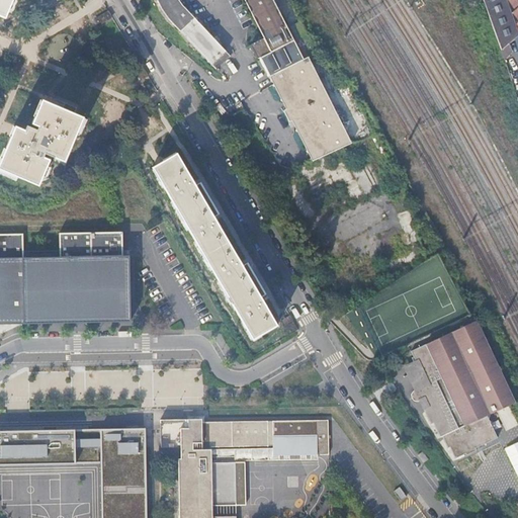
[(0,0),(0,15),(5,17),(11,0),(0,0)]
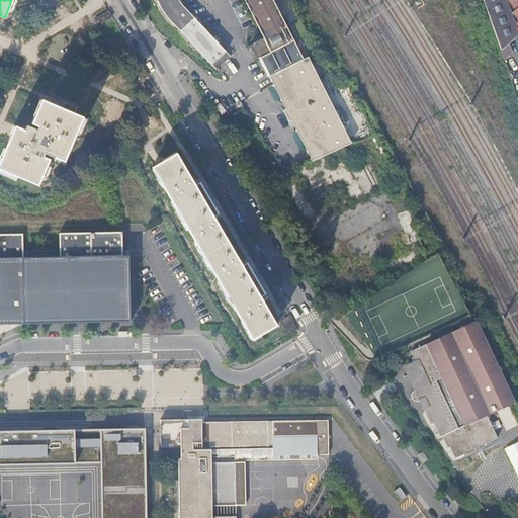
[(233,51),(190,8),(187,4),(185,2),(182,0),(158,0),(163,9),(170,17),(218,63),(225,56),(228,53),(229,55),(233,51)]
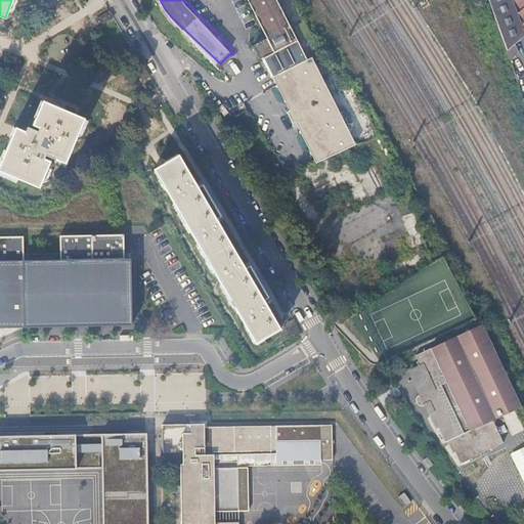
[(263,58),(299,40),(277,0),(248,0),(267,38),(254,45),(261,59),(263,58)]
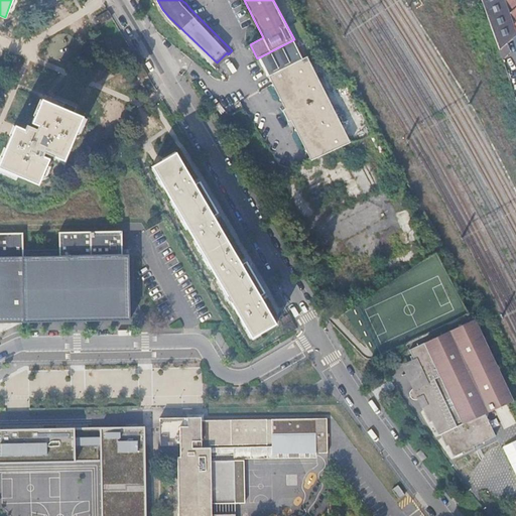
[(515,0),(481,0),(484,5),(499,48),(507,42),(515,34),(515,0)]
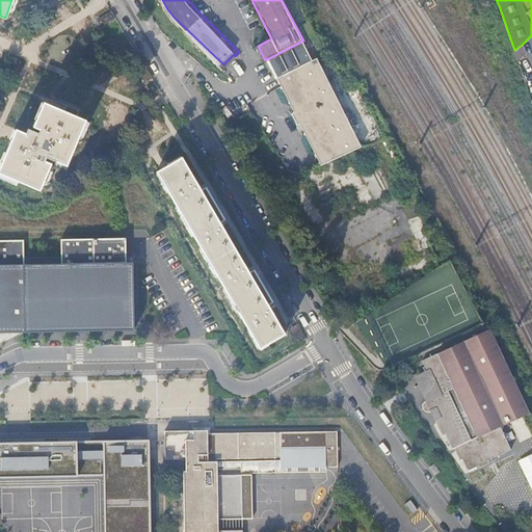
[(321,46),(315,34),(304,41),(303,41),(267,59),(276,78),(277,77),(313,59),(309,52),(321,46)]
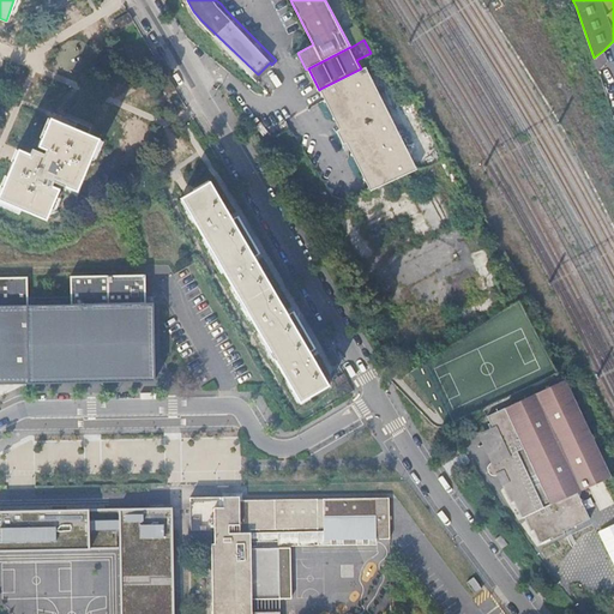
[(603,50),(594,58),(597,68),(608,60),(603,50)]
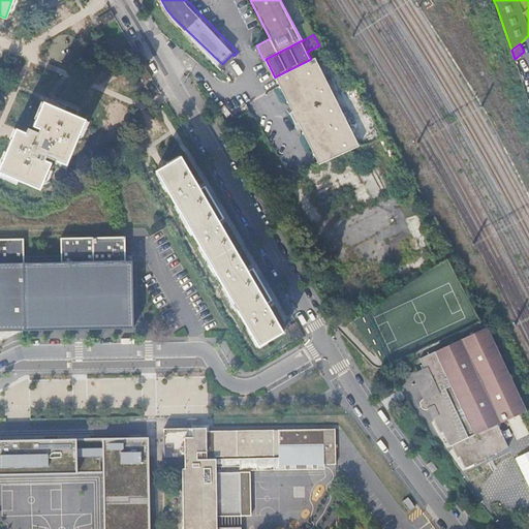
[(232,60),(229,57),(222,64),(225,67),(232,60)]
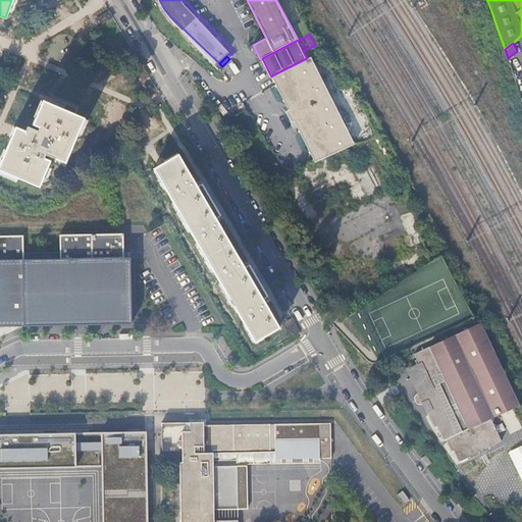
[(295,120),(316,164),(344,151),(355,145),(310,56),(307,58),(272,75),(290,108),(295,120)]
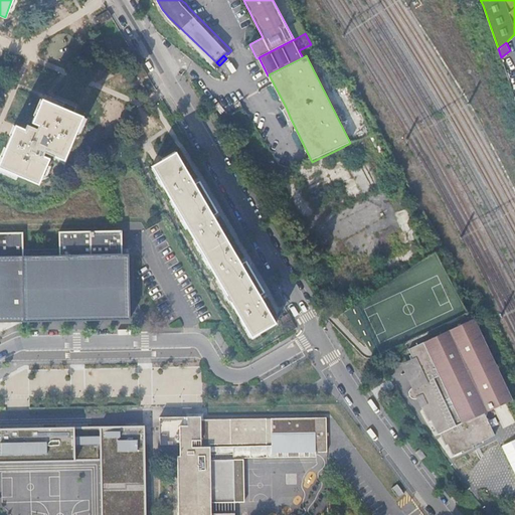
[(36,122),(46,99),(44,98),(34,121),(36,122)]
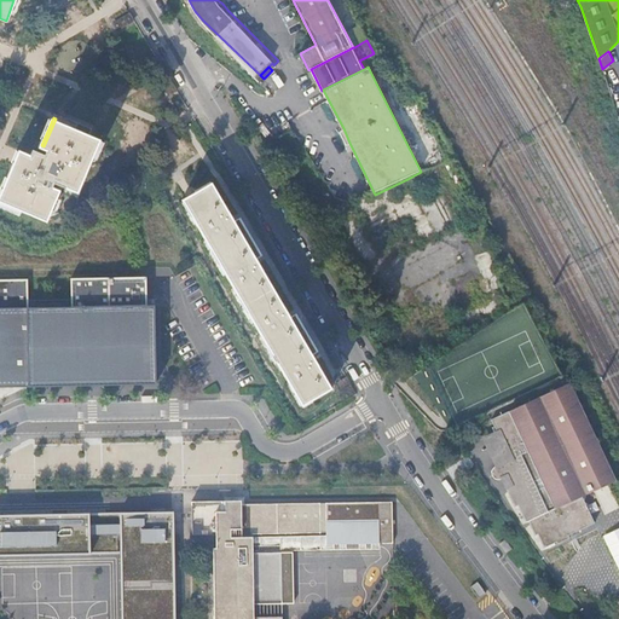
[(102,139),(56,119),(44,146),(50,150),(47,156),(34,150),(32,156),(27,168),(19,165),(7,191),(4,190),(0,197),(0,201),(47,221),(63,186),(79,192),(102,139)]
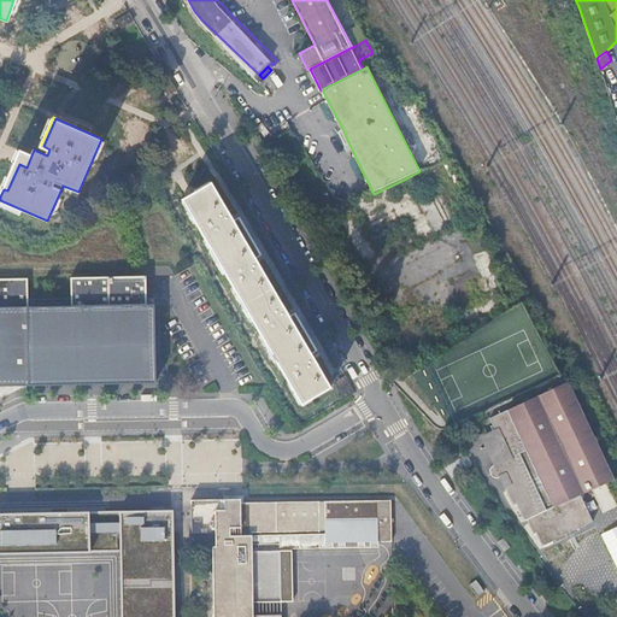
[(345,144),(348,142),(342,128),(338,130),(340,133),(342,137),(344,140),(345,144)]
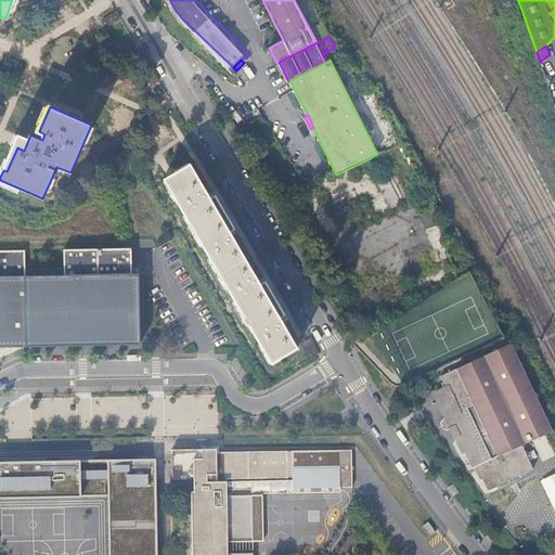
[(18,136),(3,170),(7,171),(17,147),(24,151),(28,140),(18,136)]
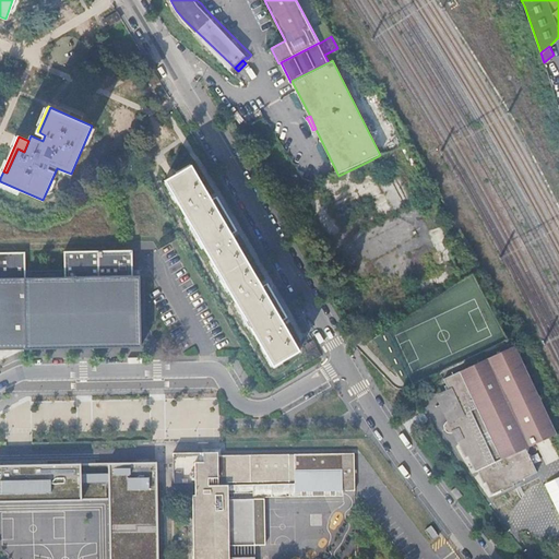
[(339,218),(347,239),(393,219),(369,164),(337,178),(341,186),(320,194),(331,221),(339,218)]
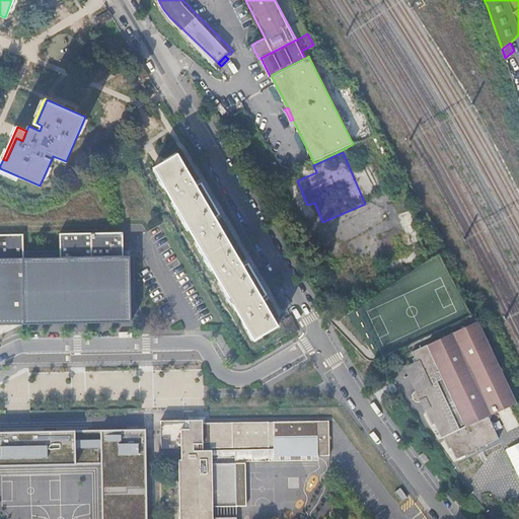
[(203,194),(197,184),(178,153),(154,166),(254,338),(279,323),(263,296),(257,288),(263,285),(254,271),(249,274),(244,265),(215,216),(211,208),(216,204),(208,191),(203,194)]
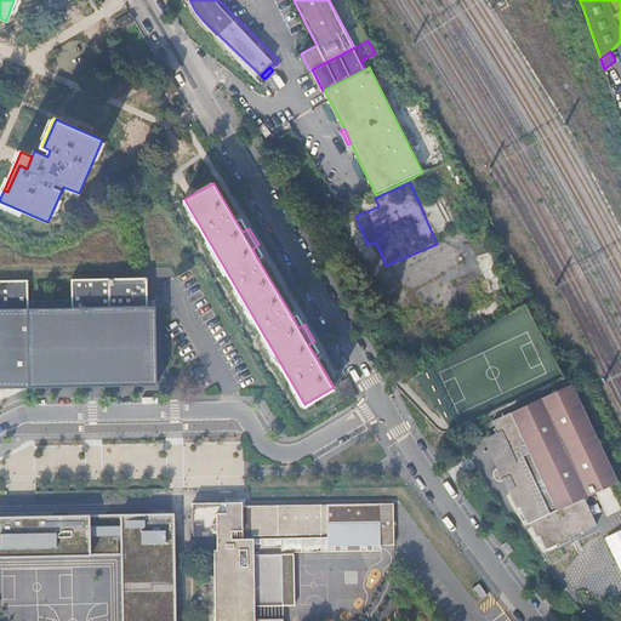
[(243,217),(235,221),(243,232),(249,228),(243,217)]
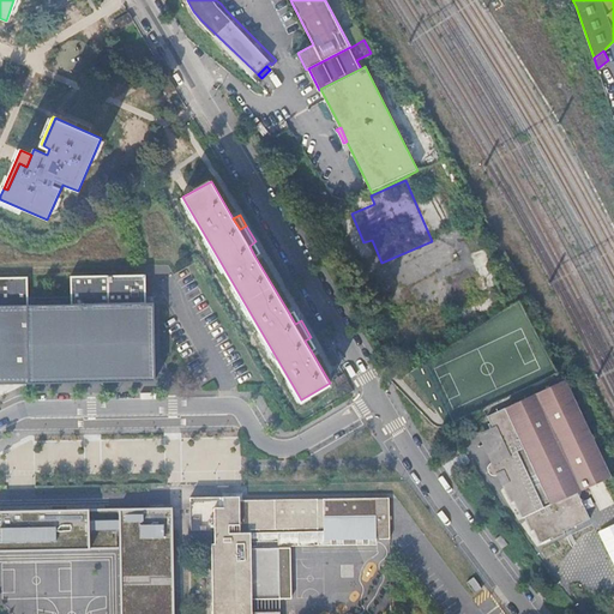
[(262,252),(256,241),(250,246),(254,256),(262,252)]
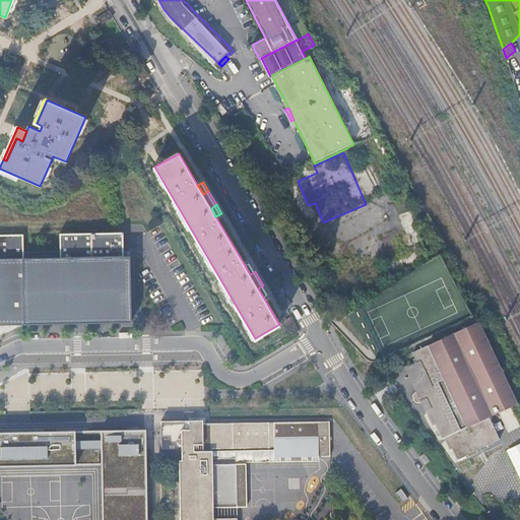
[(399,215),(402,234),(416,232),(413,212),(399,215)]
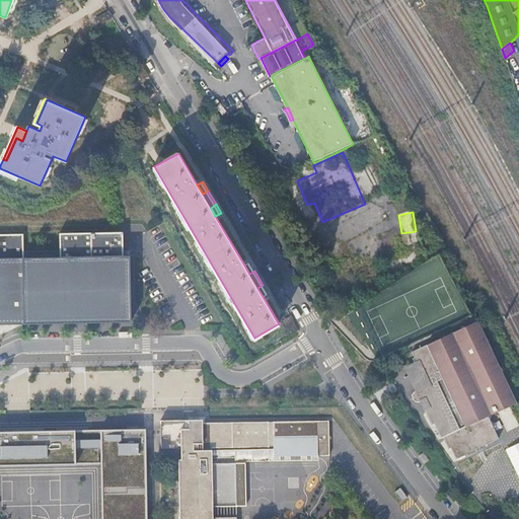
[(23,257),(25,324),(131,321),(130,255),(92,256),(91,231),(61,232),(61,256),(23,257)]
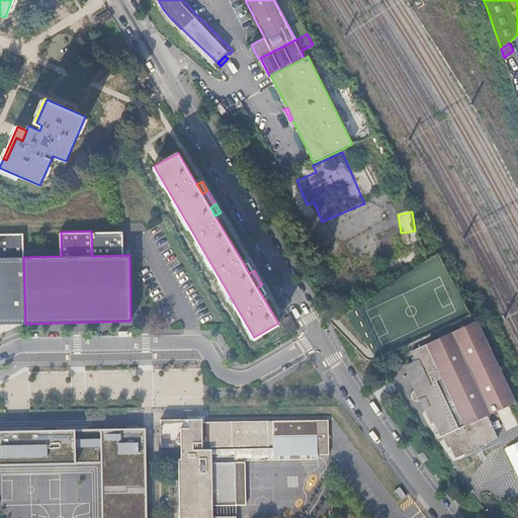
[(402,247),(418,243),(416,232),(400,236),(402,247)]
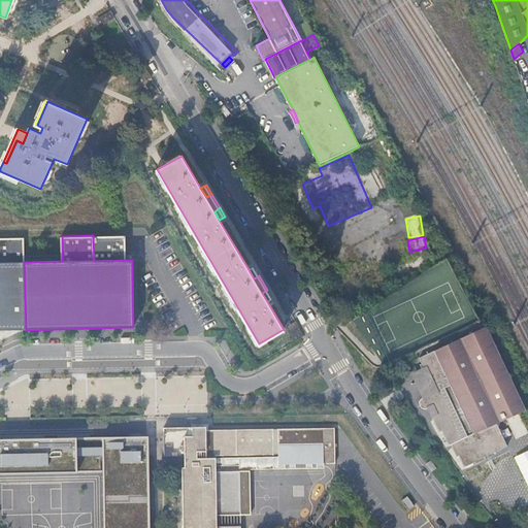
[(0,330),(26,330),(24,262),(23,237),(0,237),(0,330)]
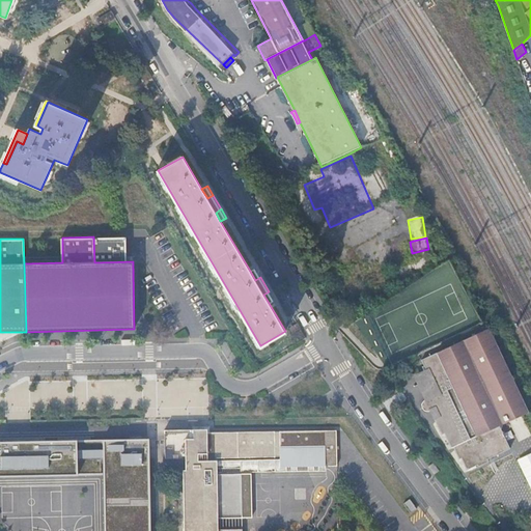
[(255,280),(260,277),(255,268),(250,271),(255,280)]
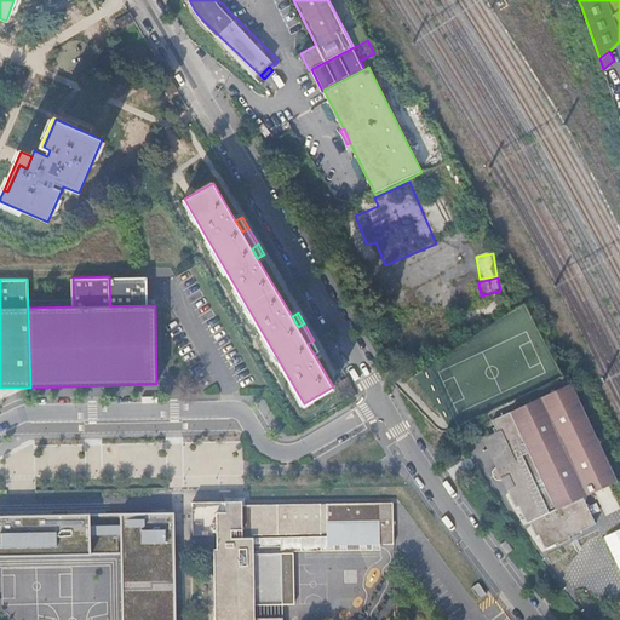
[(308,344),(314,354),(320,350),(314,340),(308,344)]
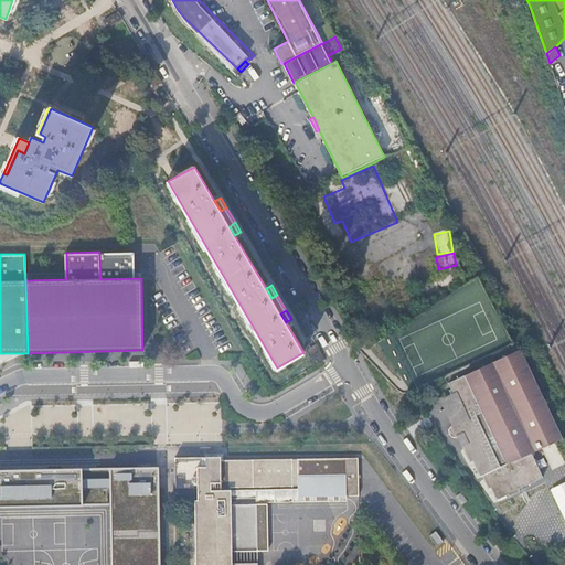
[(562,437),(520,349),(464,375),(448,383),(454,395),(457,394),(468,417),(452,425),(450,426),(449,428),(449,429),(449,432),(449,434),(450,435),(451,436),(452,437),(455,437),(458,437),(464,434),(467,441),(461,444),(470,462),(472,460),(480,477),(482,476),(489,488),(491,487),(497,499),(508,494),(509,496),(520,490),(519,488),(542,477),(531,452),(562,437)]
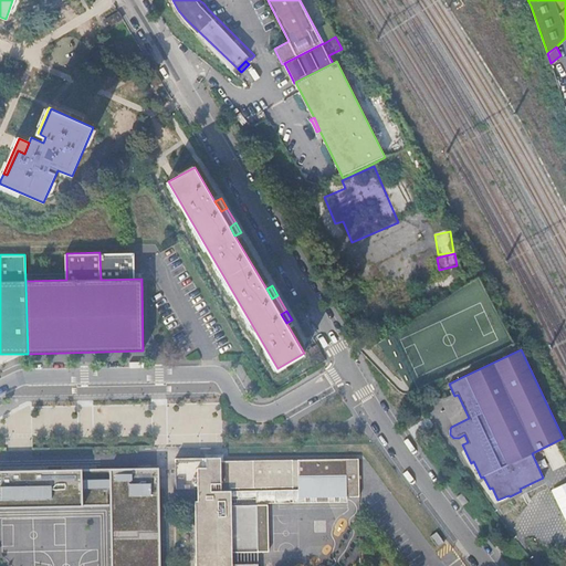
[(301,498),(362,496),(360,459),(196,462),(177,462),(178,490),(199,489),(200,501),(197,502),(198,565),(259,565),(260,565),(258,565),(258,564),(247,565),(234,565),(234,558),(233,558),(232,553),(271,552),(270,505),(233,505),(233,502),(232,502),(231,489),(295,488),(295,480),(301,480),(301,498)]
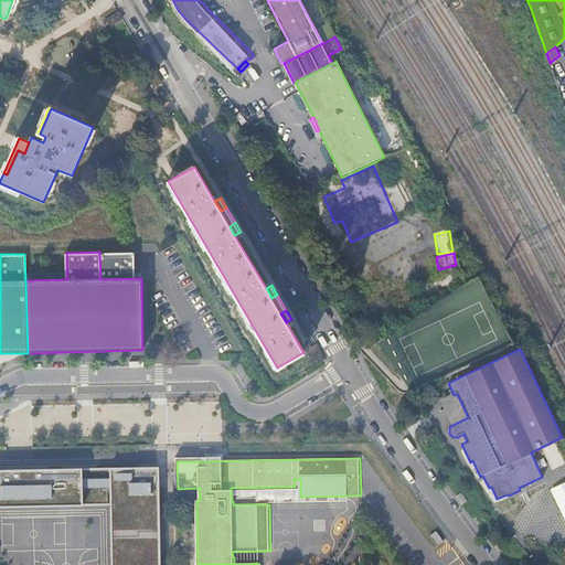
[(112,480),(113,504),(139,504),(139,564),(161,564),(160,468),(34,470),(0,470),(0,505),(34,505),(88,504),(88,480),(112,480)]
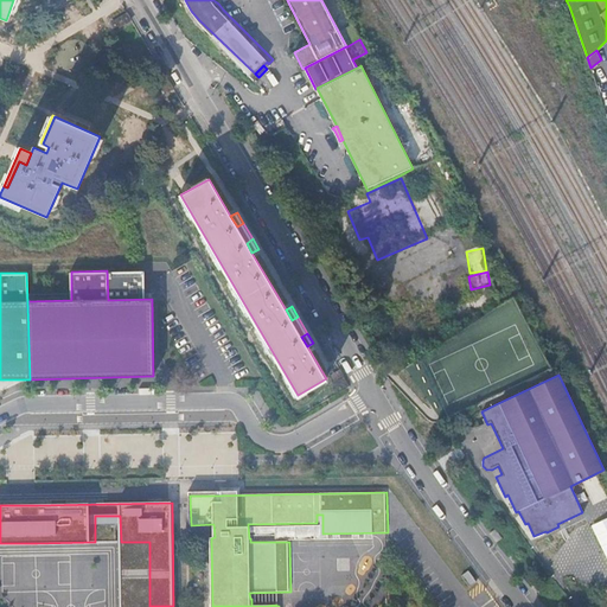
[(149,606),(149,542),(121,542),(121,606),(149,606)]
